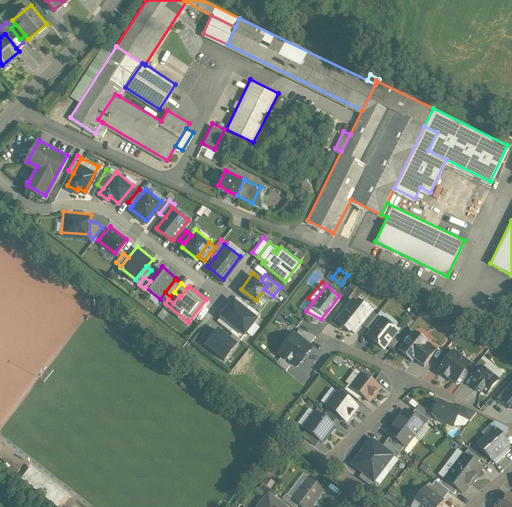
[(232,296),(226,304),(251,324),(258,316),(257,315),(245,306),(232,296)]
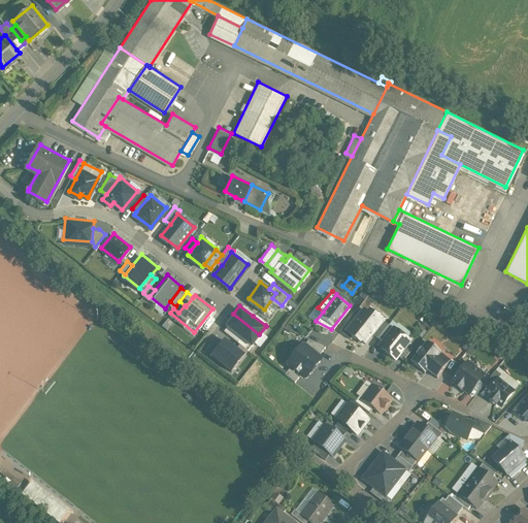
[(355,319),(354,320),(347,329),(352,333),(355,336),(357,334),(365,340),(373,331),(383,318),(372,311),(370,314),(363,307),(355,319)]
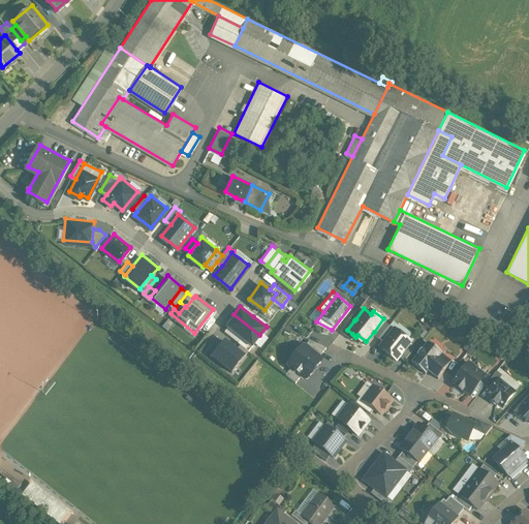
[(253,316),(266,326),(269,321),(256,312),(253,316)]
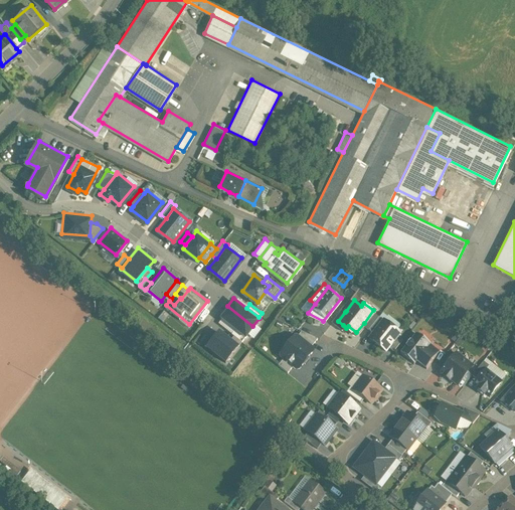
[(245,335),(252,326),(227,306),(220,315),(234,327),(244,335),(245,335)]
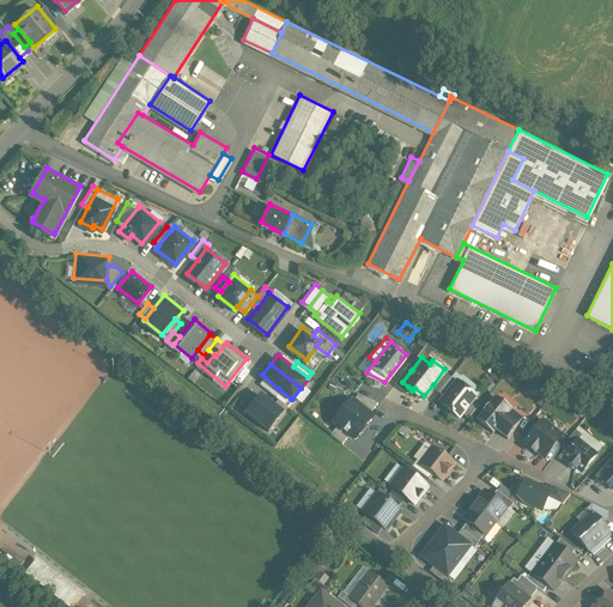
[(406,365),(395,380),(407,389),(408,387),(402,382),(411,371),(412,370),(406,365)]
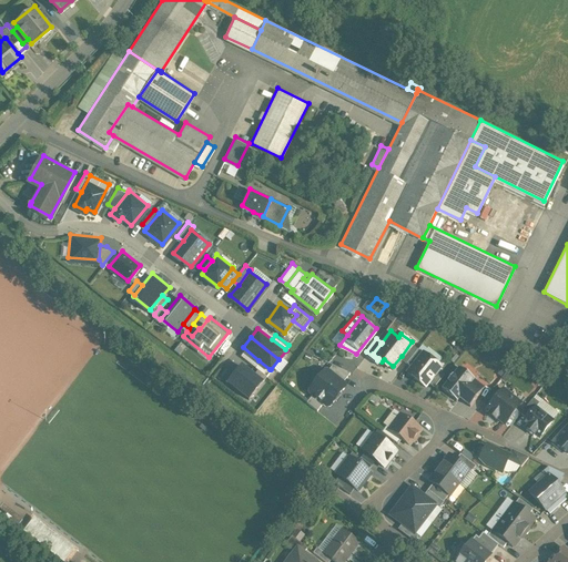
[(412,341),(402,356),(406,359),(417,346),(412,341)]
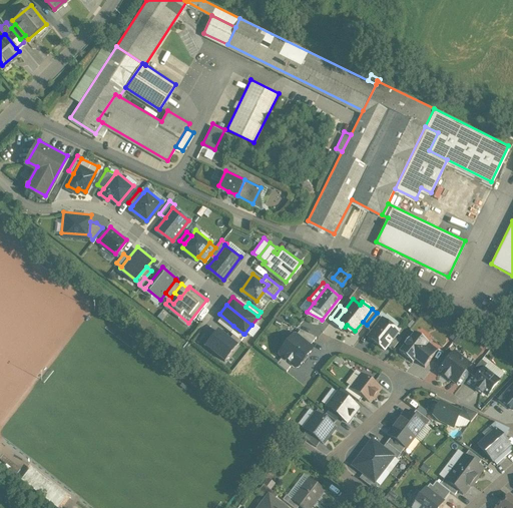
[(377,313),(367,325),(372,329),(382,316),(377,313)]
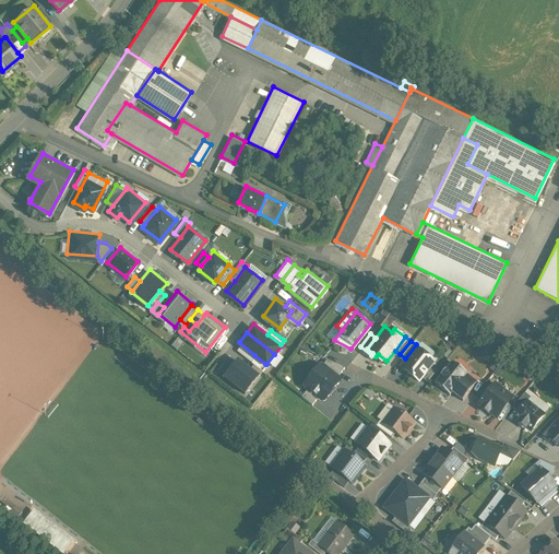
[(401,365),(419,378),(421,375),(431,362),(435,358),(416,344),(405,358),(401,365)]
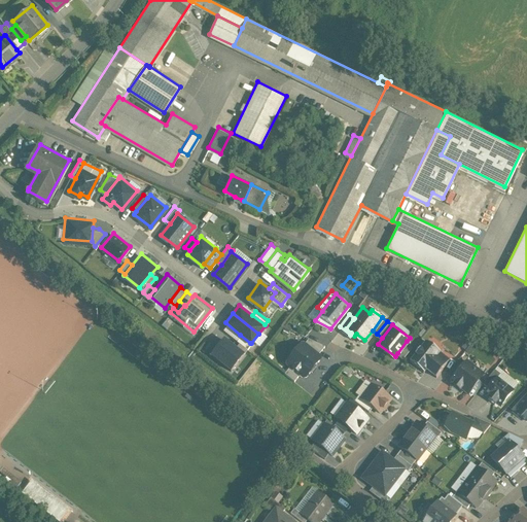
[(239,340),(247,347),(250,343),(240,335),(237,339),(239,340)]
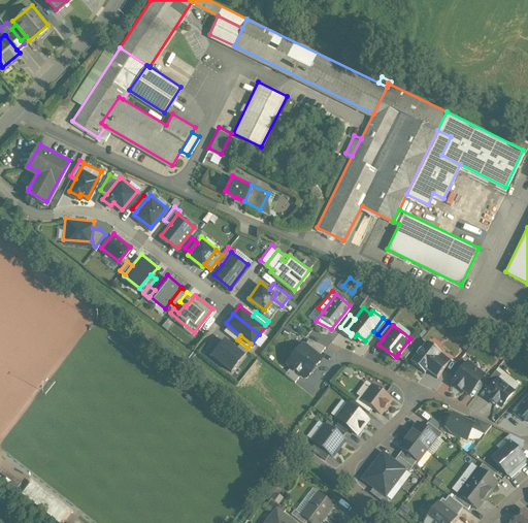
[(211,353),(231,368),(243,352),(236,346),(224,336),(211,353)]
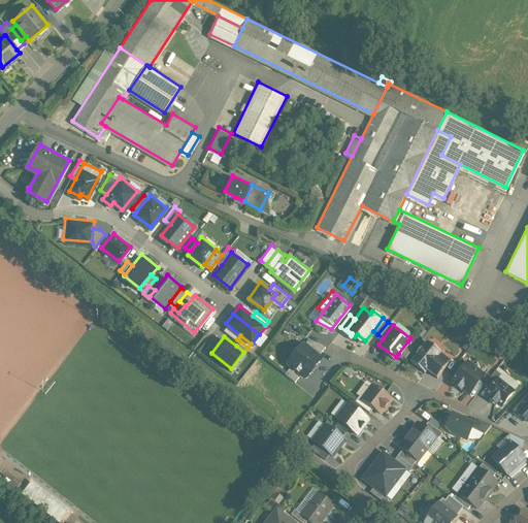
[(307,338),(302,342),(318,355),(325,346),(307,338)]
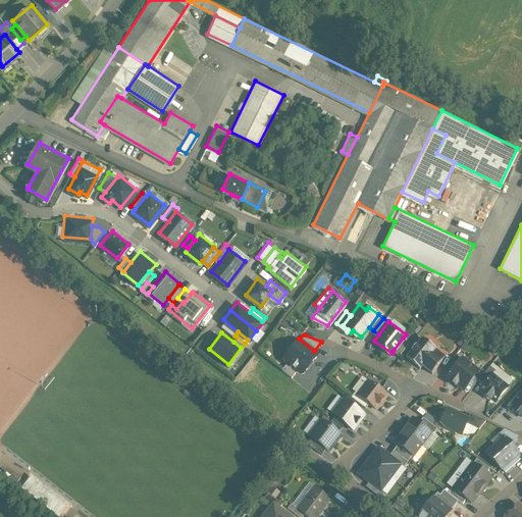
[(445,353),(422,334),(416,343),(415,343),(411,347),(411,348),(412,348),(406,355),(419,366),(422,363),(431,370),(441,358),(441,357),(445,353)]
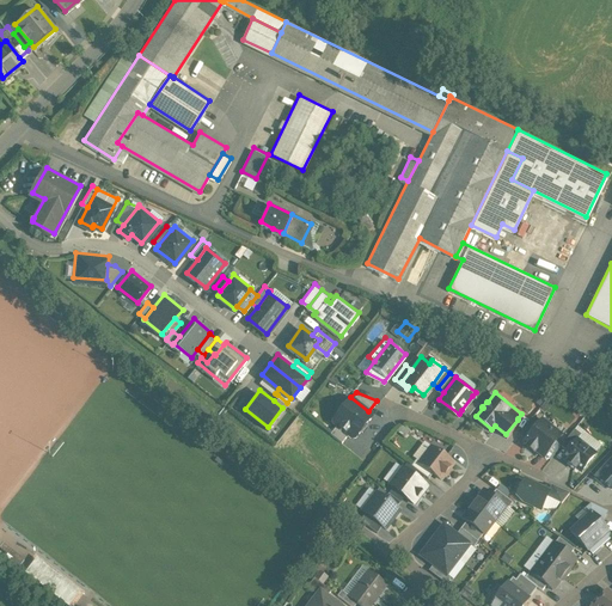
[(277,395),(274,401),(282,408),(287,403),(277,395)]
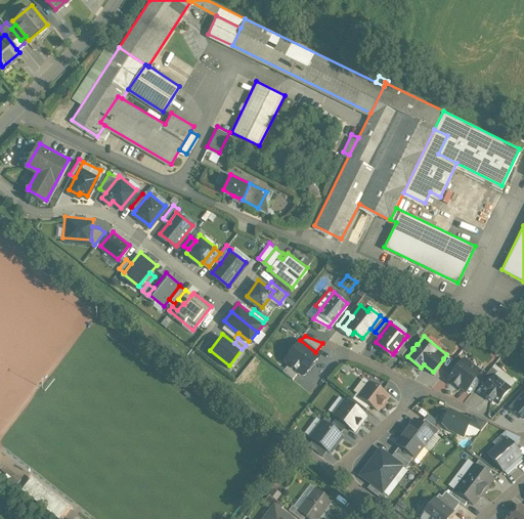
[(409,343),(404,339),(395,351),(400,354),(409,343)]
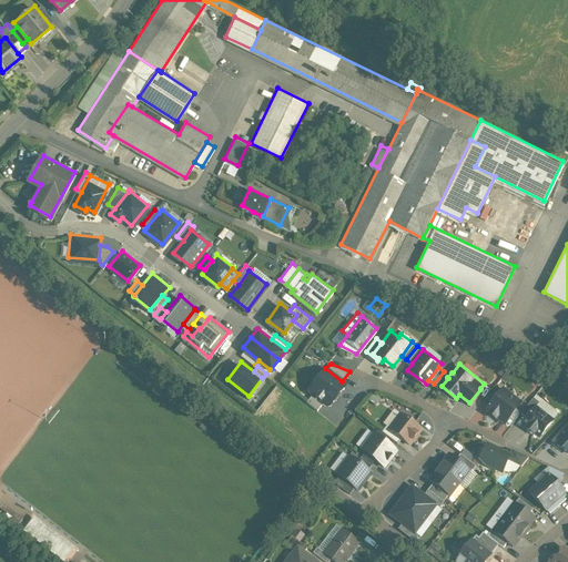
[(323,399),(330,404),(345,385),(342,381),(325,368),(310,388),(314,391),(323,399)]
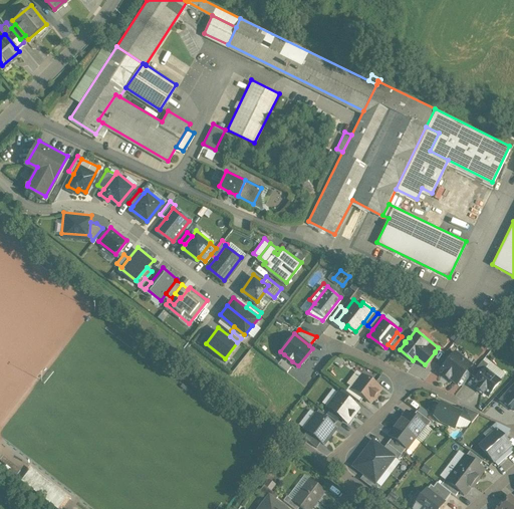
[(447,347),(436,361),(442,366),(453,352),(447,347)]
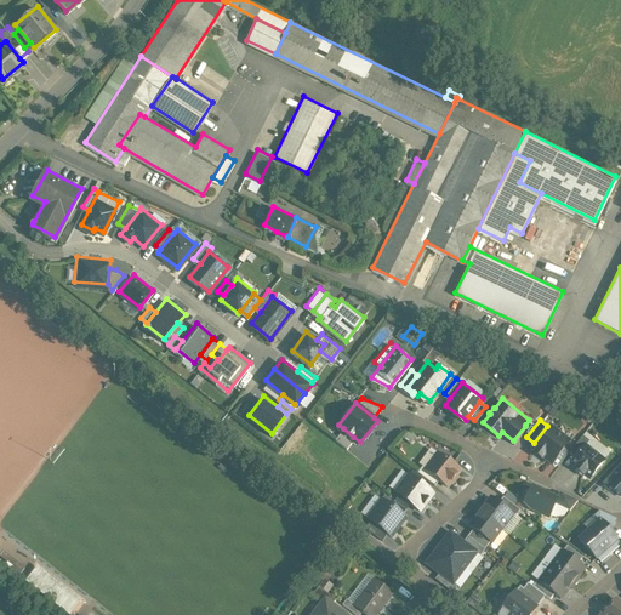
[(534,443),(533,445),(535,448),(534,449),(542,455),(543,454),(551,460),(569,438),(550,423),(547,426),(534,443)]
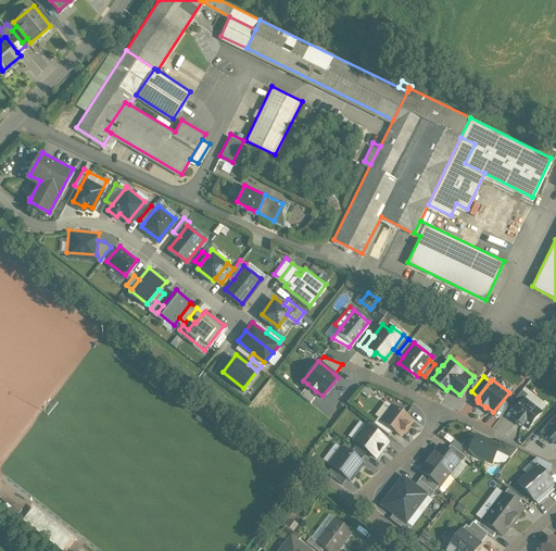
[(310,399),(316,391),(307,384),(301,391),(310,399)]
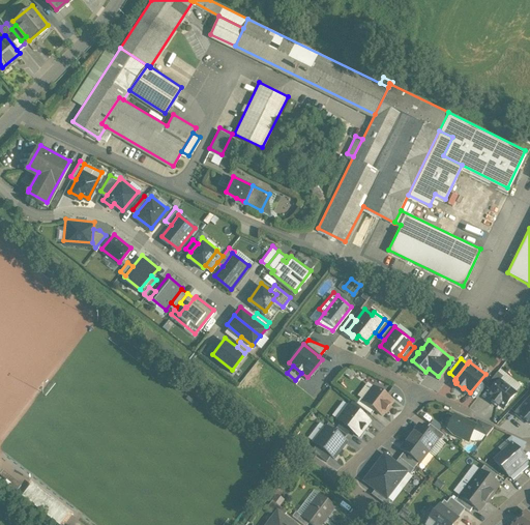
[(353,370),(349,366),(345,371),(349,375),(353,370)]
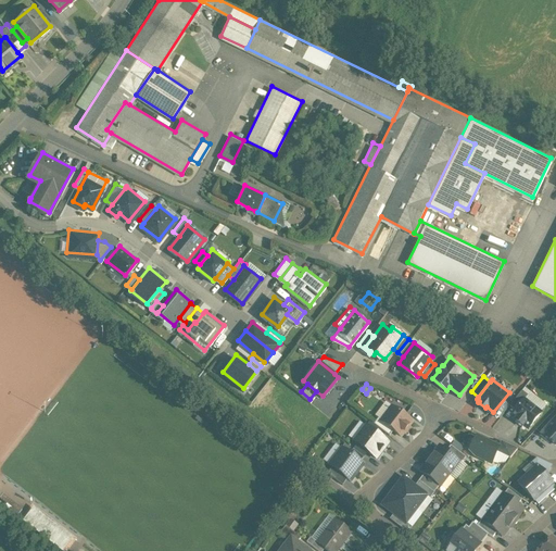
[(521,387),(509,402),(515,407),(523,396),(523,397),(528,391),(521,387)]
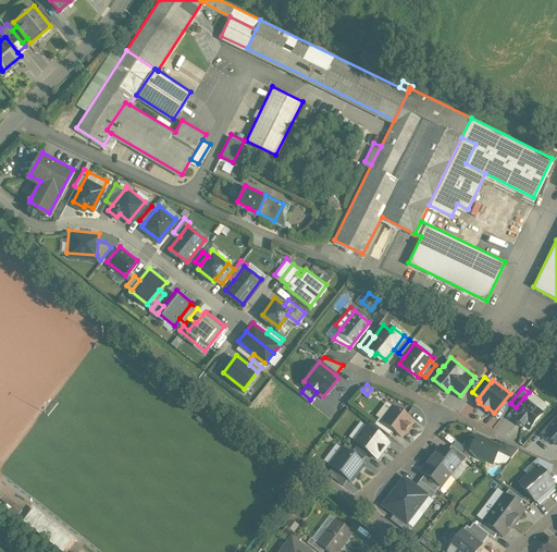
[(524,397),(524,396),(516,407),(512,412),(517,416),(516,418),(522,422),(523,421),(529,426),(541,411),(535,406),(536,405),(530,400),(530,401),(524,397)]
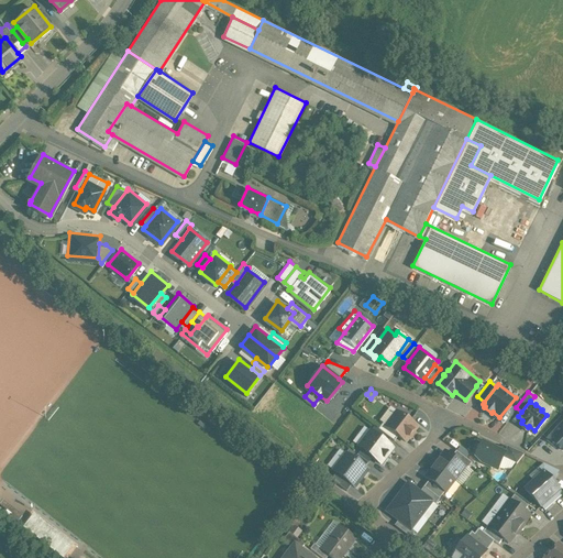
[(416,423),(397,408),(386,422),(386,423),(398,431),(405,437),(416,423)]
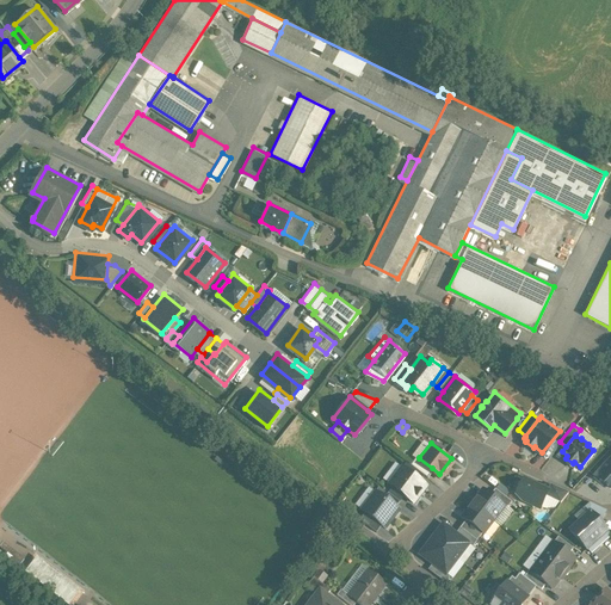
[(432,468),(419,458),(419,457),(415,455),(411,461),(424,470),(427,474),(432,468)]
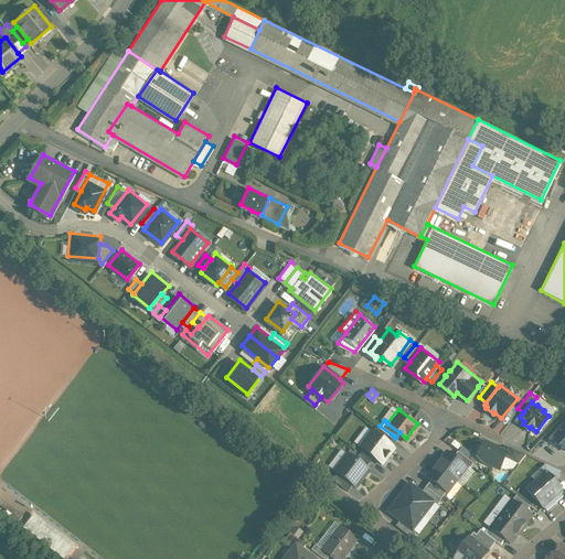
[(560,442),(564,447),(564,420),(550,437),(557,444),(560,442)]
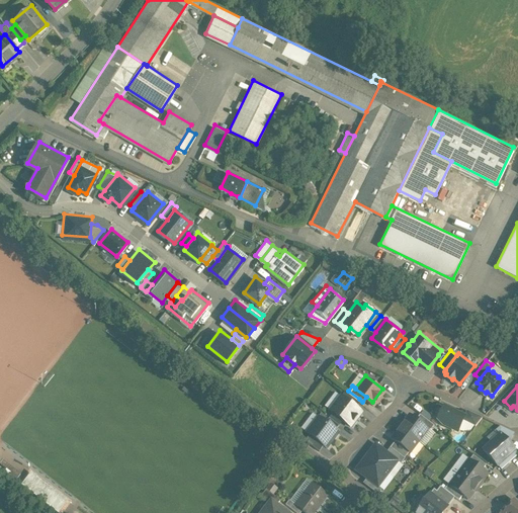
[(348,391),(344,389),(341,393),(355,404),(359,399),(348,391)]
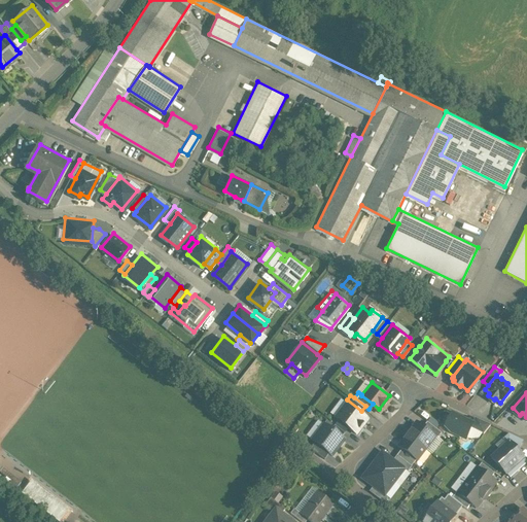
[(347,399),(336,414),(339,417),(348,424),(356,430),(366,415),(361,411),(347,399)]
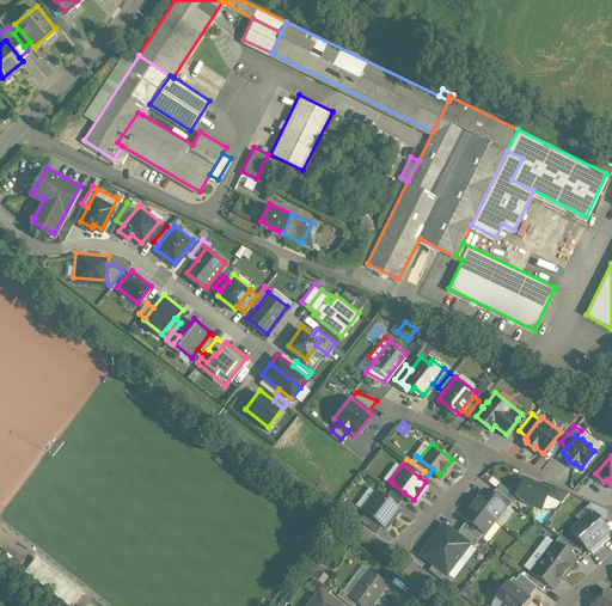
[(548,488),(525,476),(518,491),(524,497),(540,506),(546,493),(549,488),(548,488)]
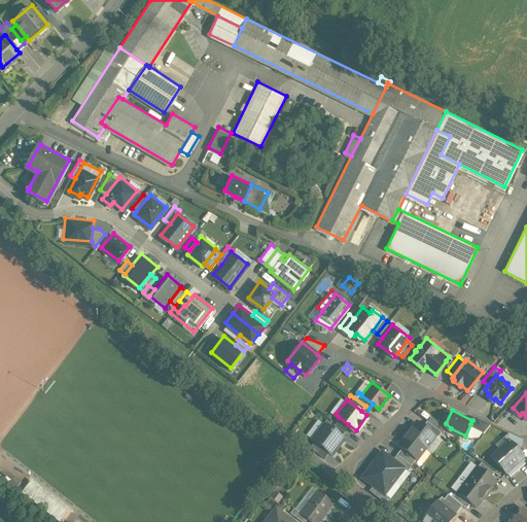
[(490,421),(475,414),(471,420),(472,420),(470,424),(483,430),(490,421)]
